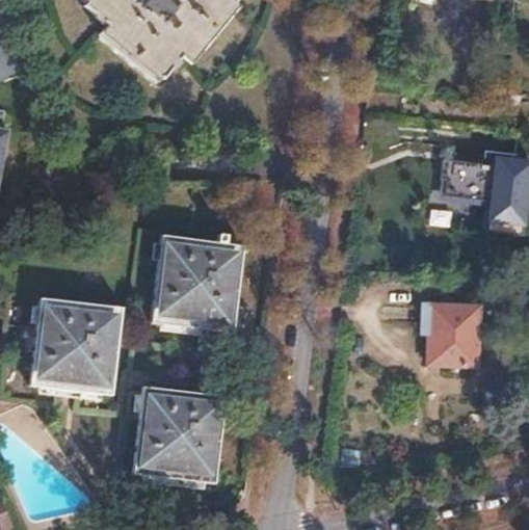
[(91,0),(87,6),(120,32),(114,38),(165,79),(192,47),(197,51),(237,1),(236,0),(91,0)]
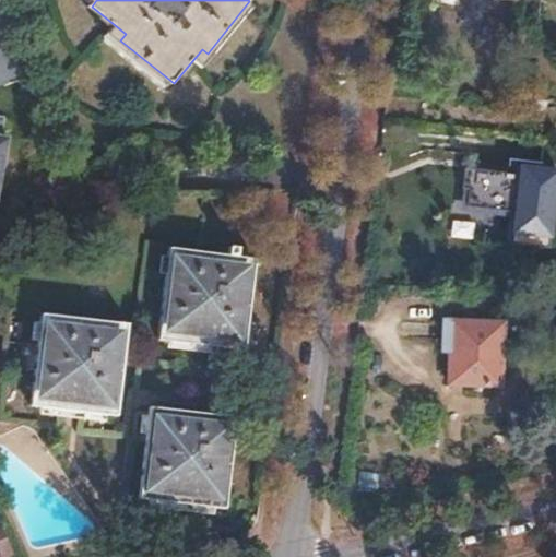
[(6,18),(0,20),(0,81),(25,72),(6,18)]
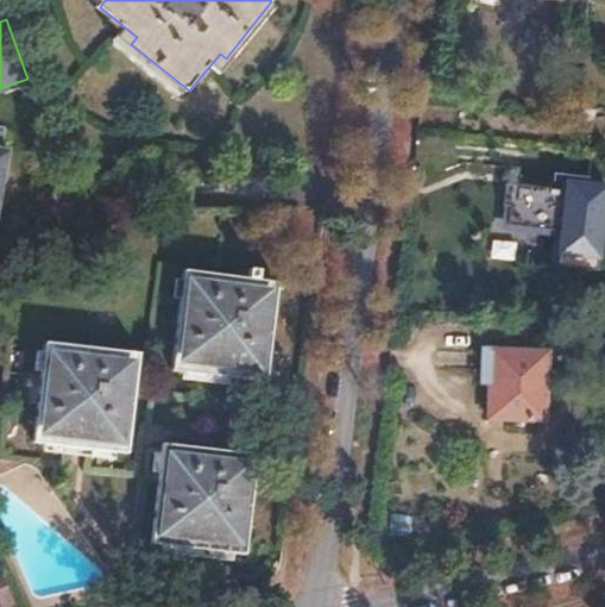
[(0,210),(13,150),(1,148),(5,129),(0,127),(0,210)]
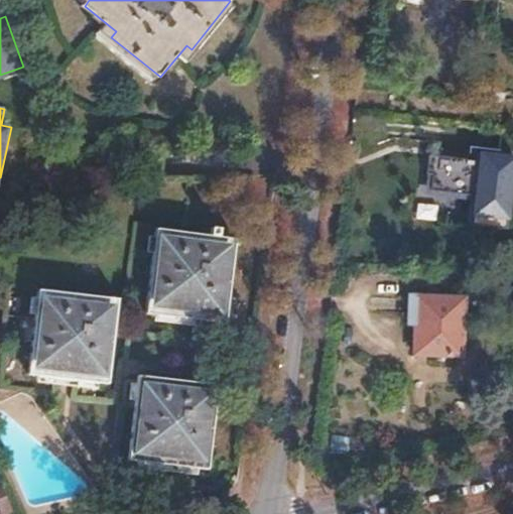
[(512,158),(481,154),(472,221),(510,226),(512,208),(512,158)]
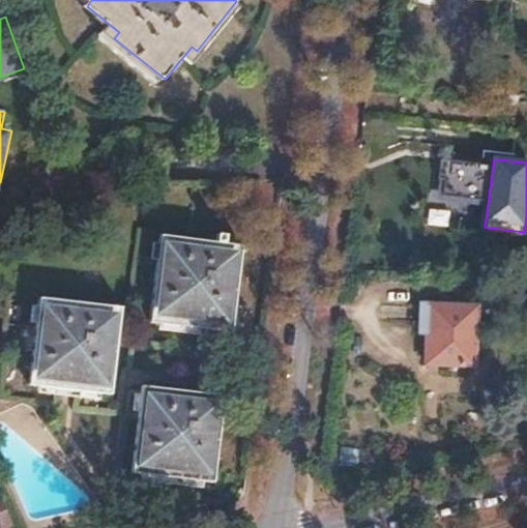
[(166,236),(154,323),(195,328),(233,332),(245,245),(166,236)]
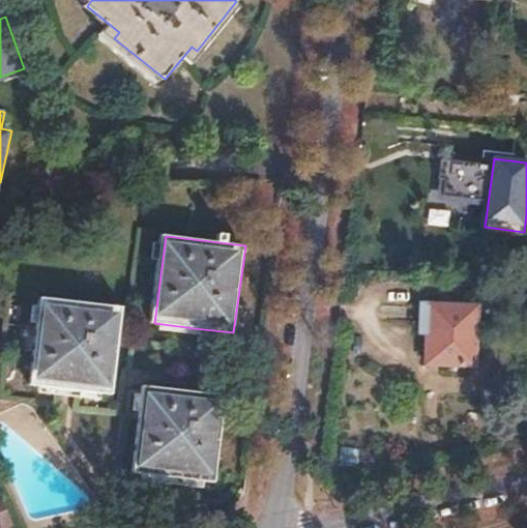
[(45,296),(35,383),(75,387),(115,392),(126,305),(45,296)]
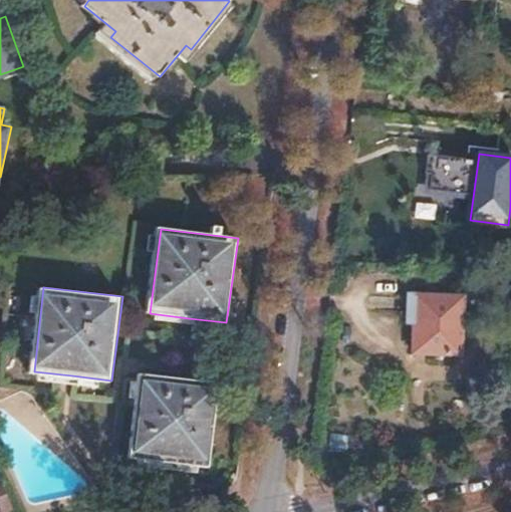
[(420,296),(419,354),(465,356),(467,299),(420,296)]
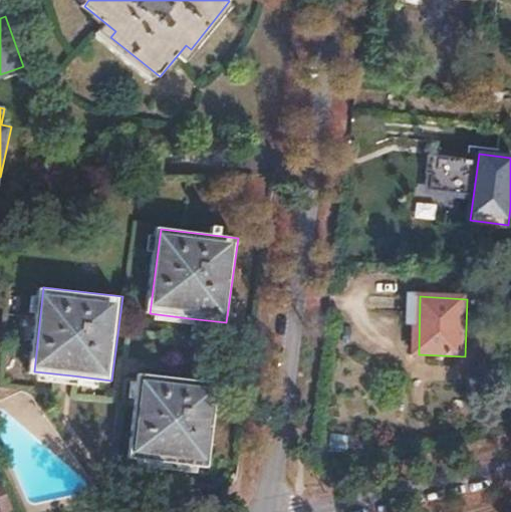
[(143,373),(133,457),(179,463),(208,467),(219,382),(143,373)]
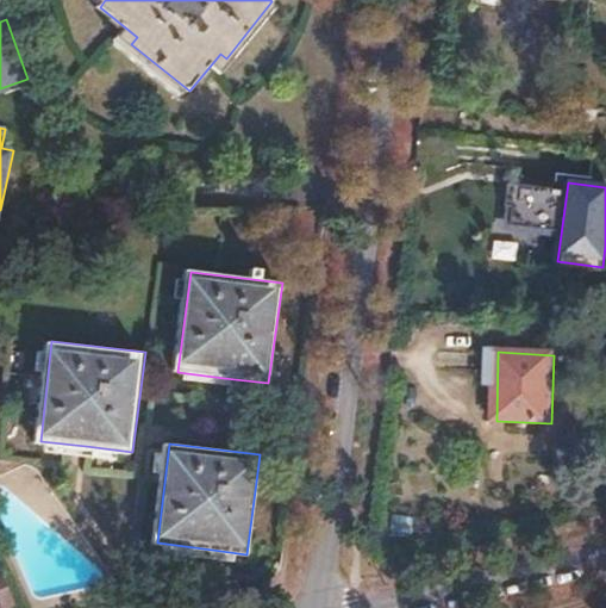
[(2,571),(0,571),(0,607),(17,607),(2,571)]
